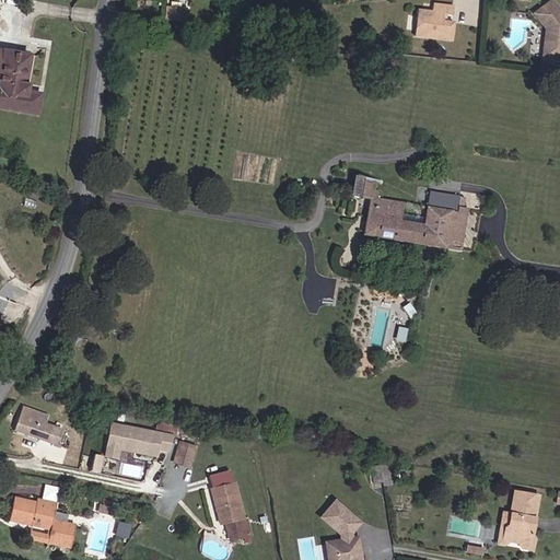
[(559,11),(551,0),(549,0),(533,13),(546,30),(543,51),(550,53),(549,59),(559,59),(559,11)]
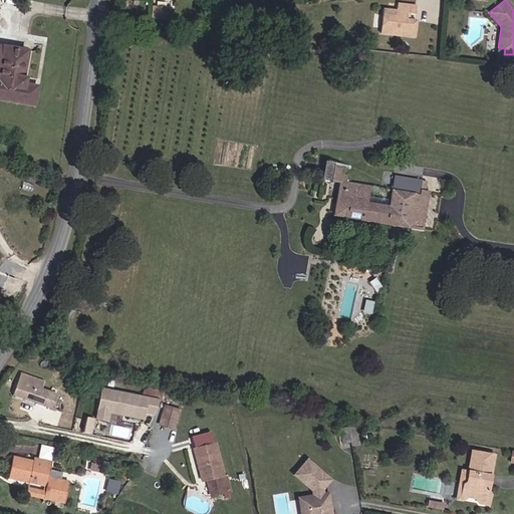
[(397,11),(382,10),(379,33),(415,37),(417,21),(406,20),(407,13),(415,14),(416,6),(397,4),(397,11)]
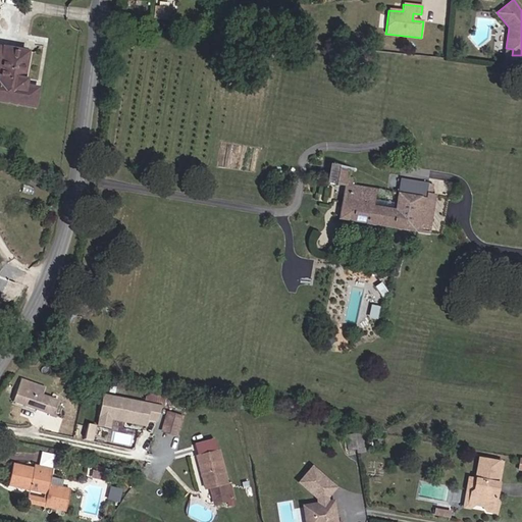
[(0,101),(35,107),(38,88),(25,86),(21,86),(22,79),(28,52),(2,48),(0,62),(0,101)]
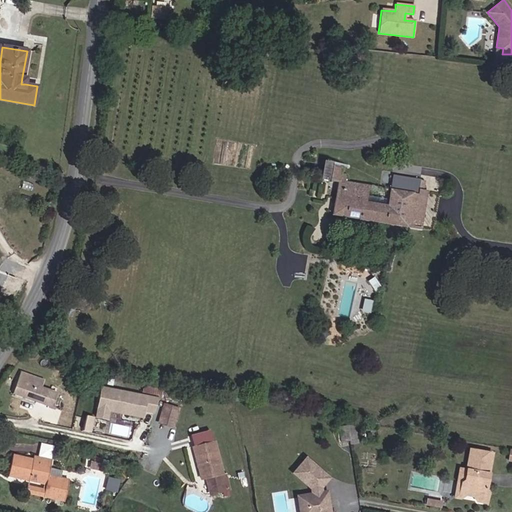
[(366,203),(367,197),(368,186),(344,182),(345,175),(339,174),(341,167),(323,164),(321,179),(330,180),(337,182),(336,189),(332,214),(358,219),(358,220),(371,222),(371,221),(420,229),(426,191),(417,189),(416,194),(405,192),(390,190),(384,189),(383,194),(389,195),(388,201),(387,206),(366,203)]
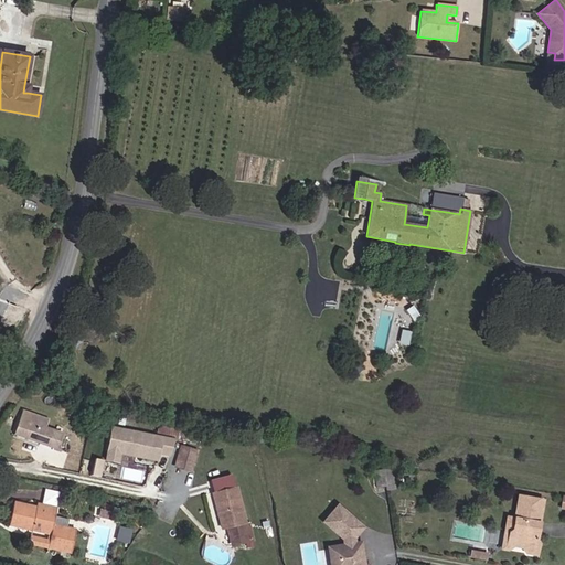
[(371,209),(372,201),(364,199),(362,208),(371,209)]
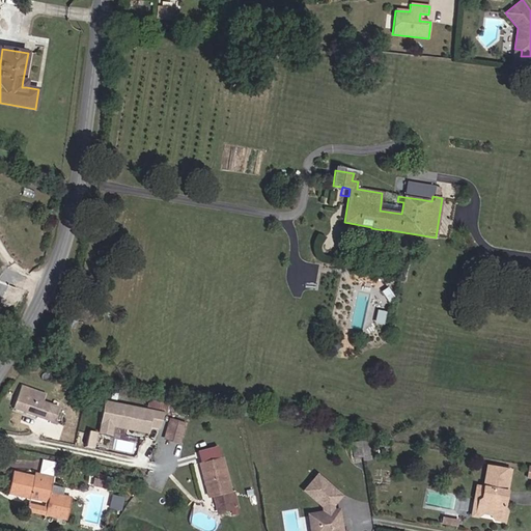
[(420,199),(421,189),(407,187),(404,197),(420,199)]
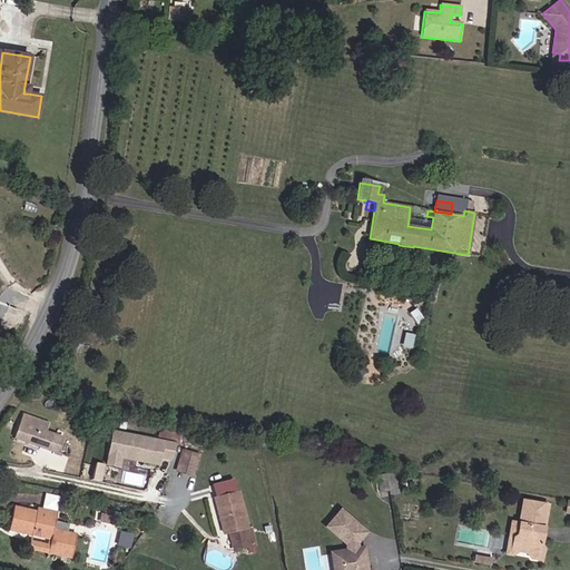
[(474,213),(475,205),(453,202),(452,203),(451,214),(463,216),(464,210),(474,213)]
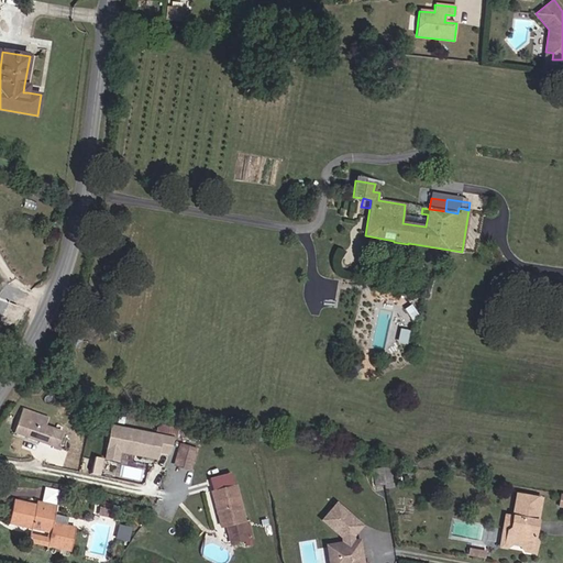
[(426,227),(427,221),(404,217),(403,223),(426,227)]
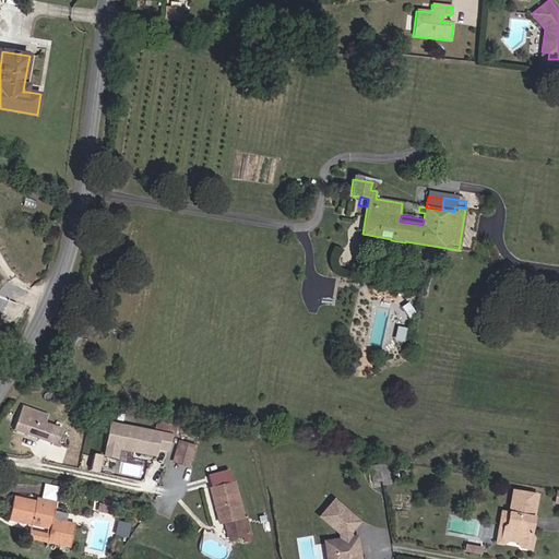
[(61,430),(45,424),(48,415),(22,406),(13,429),(55,444),(61,430)]
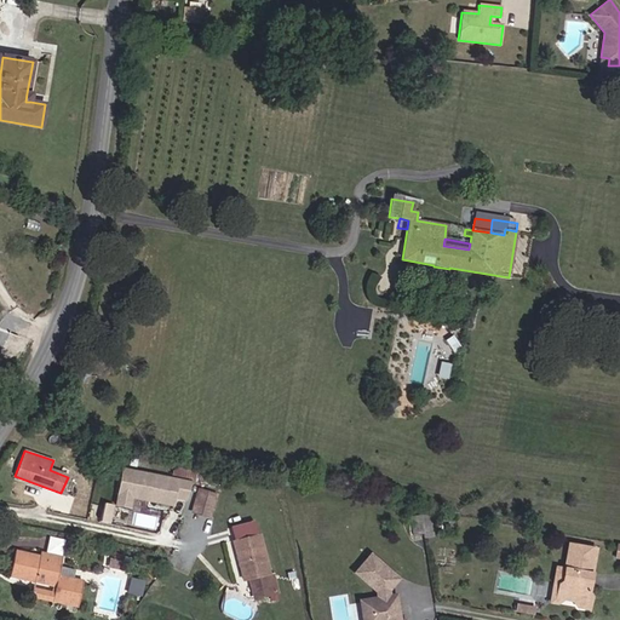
[(187,500),(191,483),(122,470),(115,505),(130,509),(132,498),(173,506),(174,498),(187,500)]
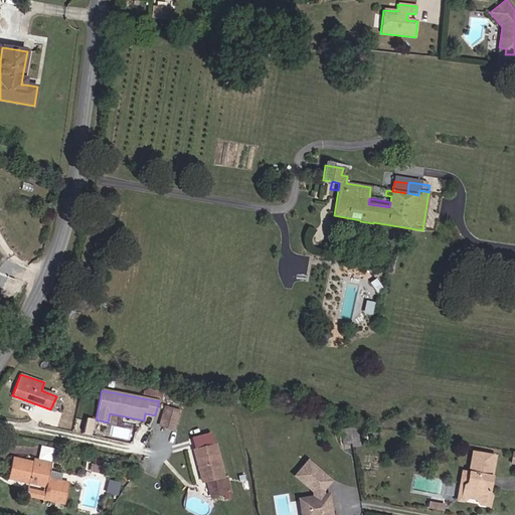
[(173,430),(178,411),(165,407),(160,425),(173,430)]
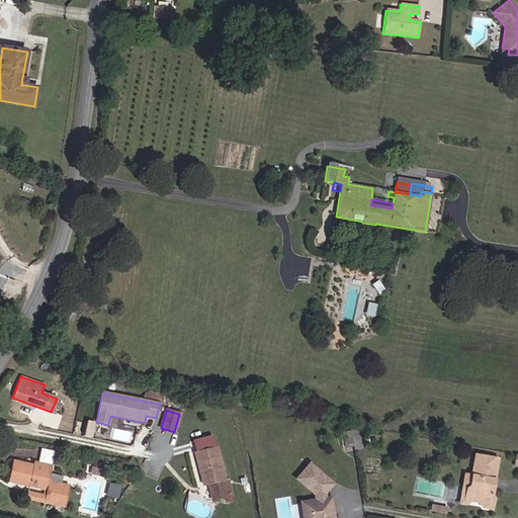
[(92,437),(95,421),(87,419),(84,435),(92,437)]
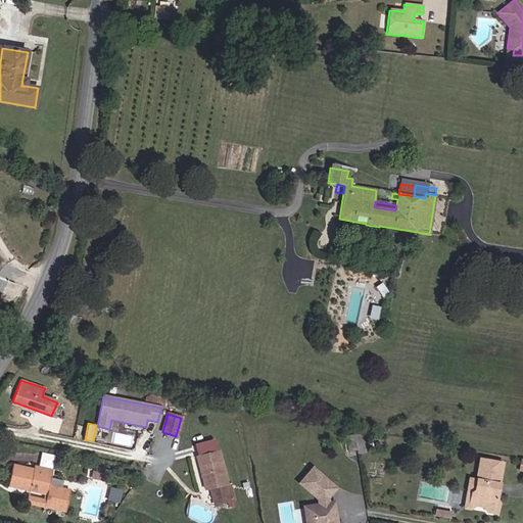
[(95,440),(102,441),(103,428),(96,428),(95,440)]
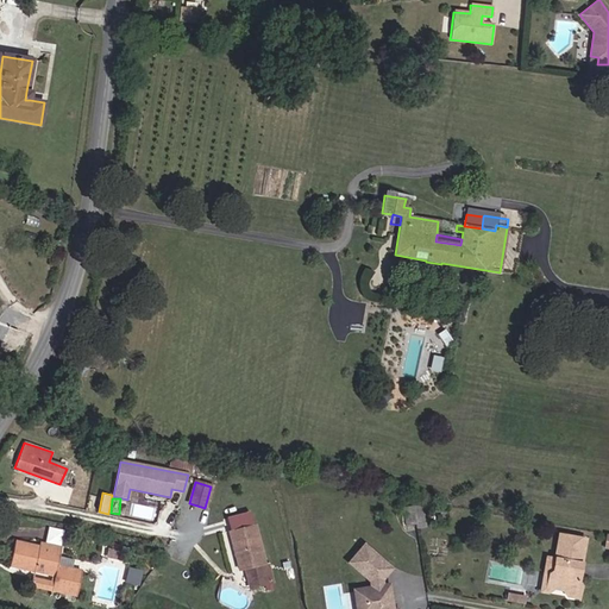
[(426,527),(422,504),(413,507),(416,525),(416,529),(426,527)]
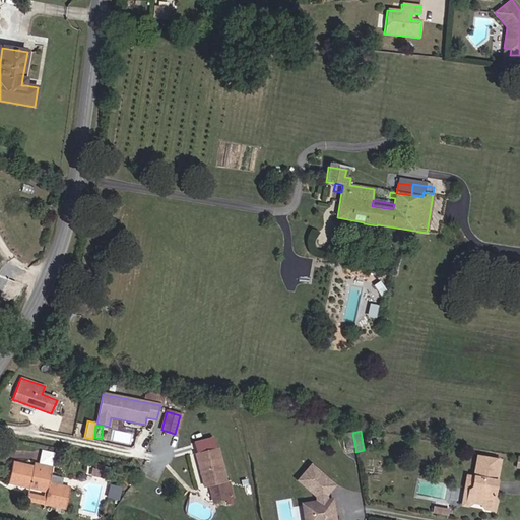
[(355,448),(352,433),(343,434),(346,449),(355,448)]
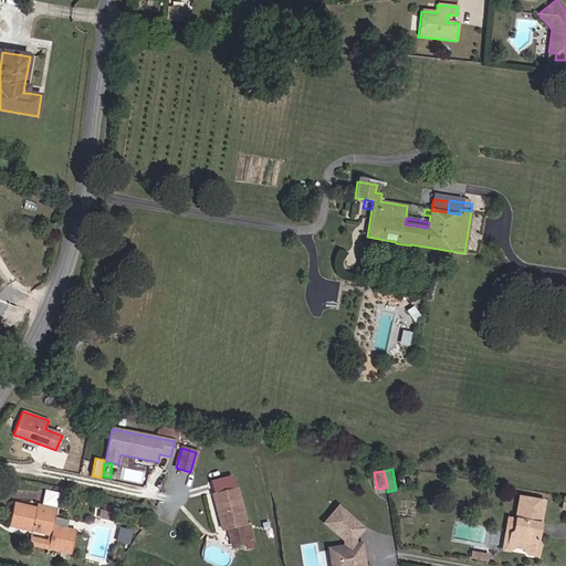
[(244,525),(236,488),(212,494),(220,525),(233,522),(234,527),(244,525)]
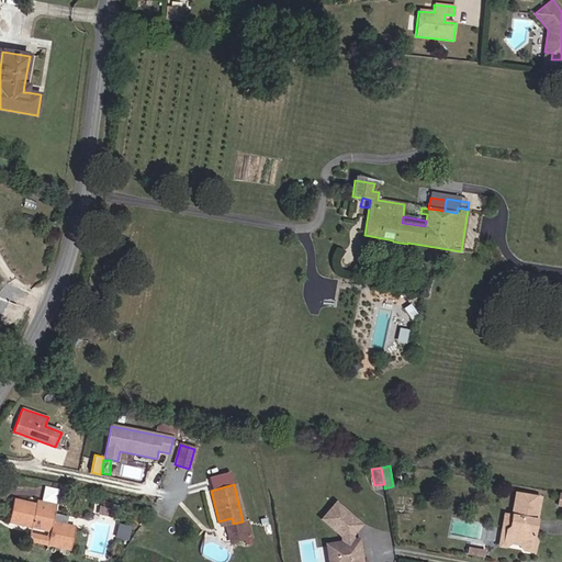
[(363,554),(363,530),(356,530),(356,526),(369,517),(350,491),(333,503),(348,525),(348,530),(338,530),(339,555),(353,555),(363,555),(363,554)]
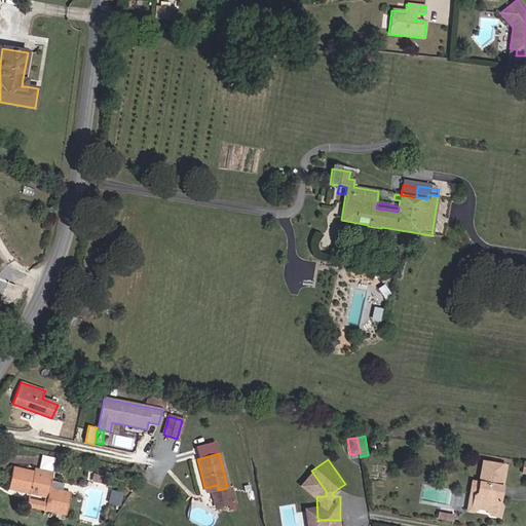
[(497,497),(498,487),(501,488),(504,466),(483,462),(479,483),(477,494),(474,496),(472,508),(473,508),(486,510),(490,515),(501,508),(498,502),(499,497),(497,497)]
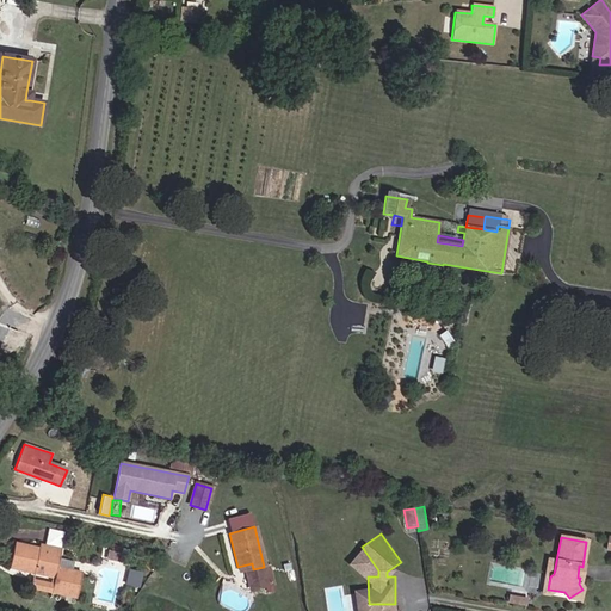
[(57,568),(59,560),(61,550),(39,545),(38,549),(14,543),(8,568),(34,574),(54,579),(50,593),(75,599),(81,574),(72,572),(57,568)]
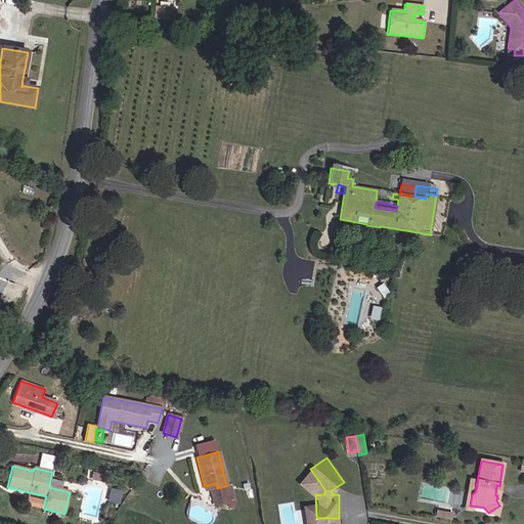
[(102,482),(104,475),(92,472),(90,480),(102,482)]
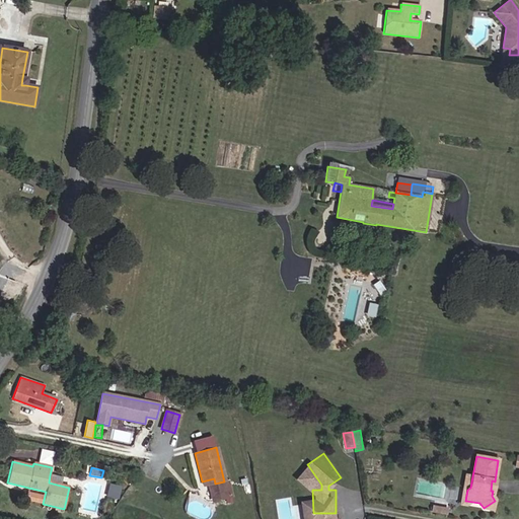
[(128,485),(133,476),(127,472),(122,482),(128,485)]
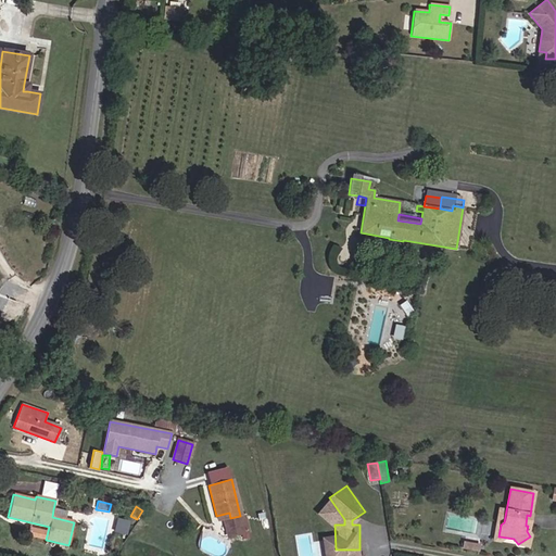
[(65,520),(67,512),(53,509),(52,517),(65,520)]
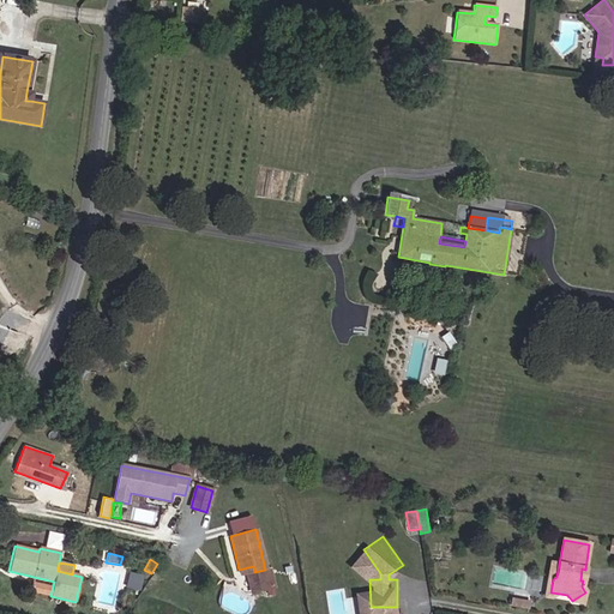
[(557,577),(559,564),(552,563),(546,597),(551,597),(552,593),(551,593),(553,579),(557,577)]
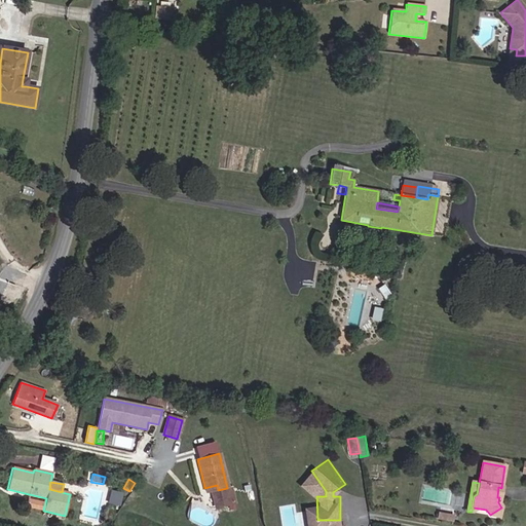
[(234,503),(230,487),(227,488),(218,490),(217,485),(204,488),(207,494),(212,492),(216,509),(234,503)]
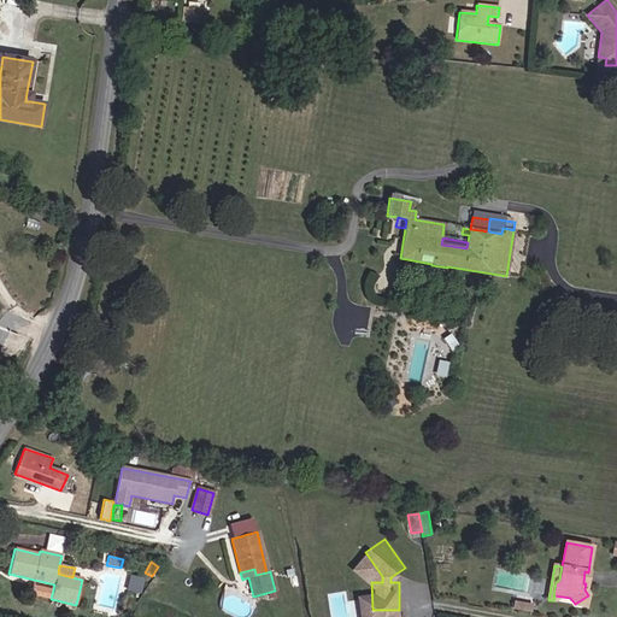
[(51,599),(54,585),(34,580),(30,594),(51,599)]
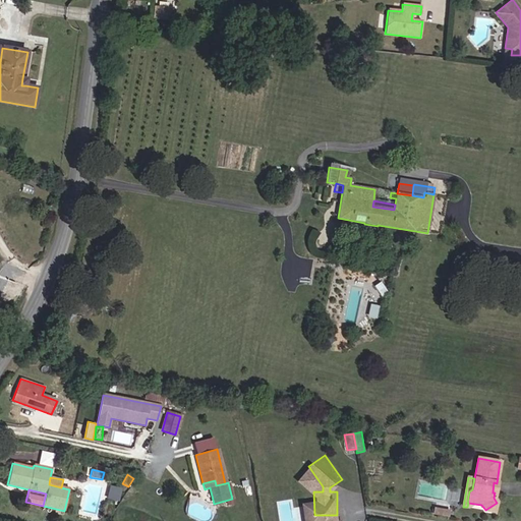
[(495,512),(497,503),(485,510),(495,512)]
